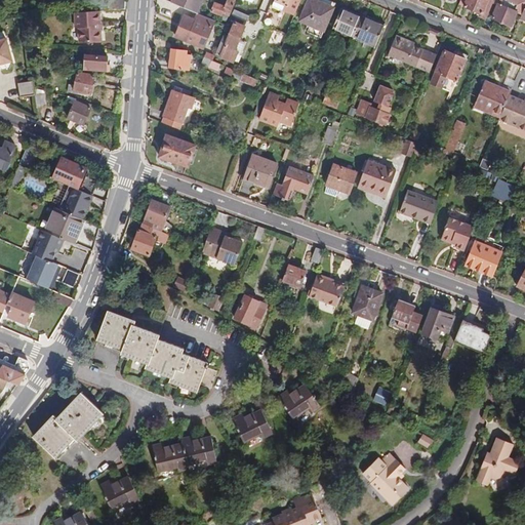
[(108,0),(108,10),(125,9),(125,0),(108,0)]
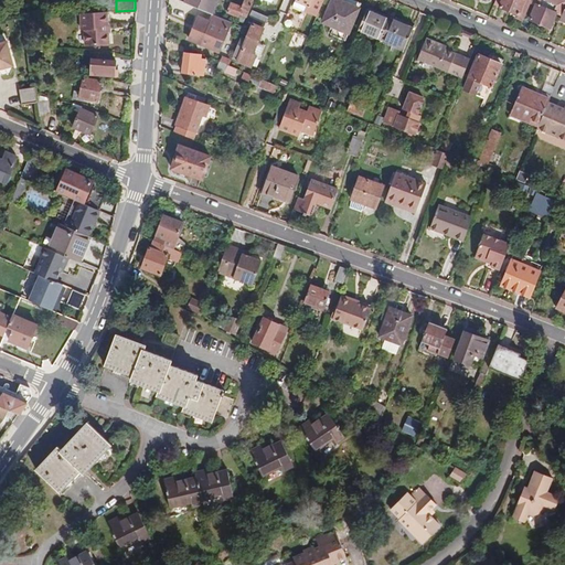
[(212,14),(213,14),(219,0),(183,0),(183,2),(212,14)]
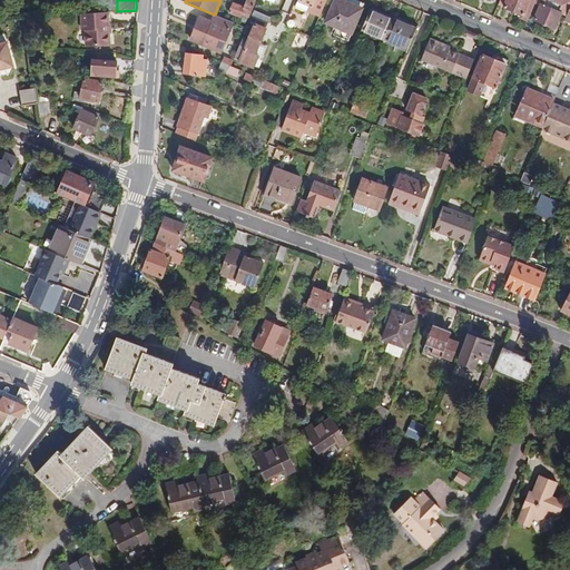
[(256,0),(245,0),(243,7),(233,1),(228,11),(238,16),(235,23),(245,27),(256,0)]
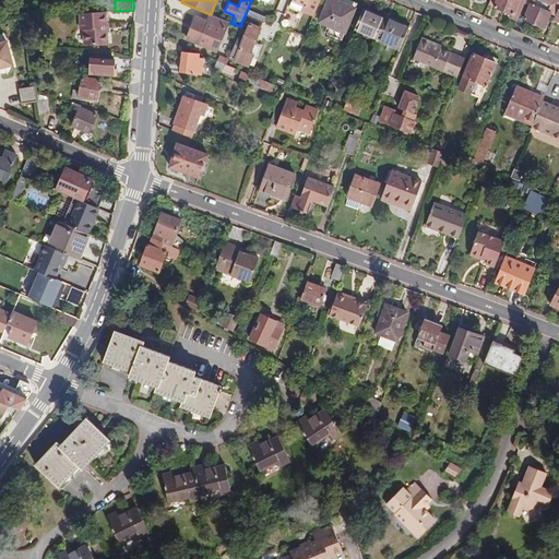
[(320,0),(292,0),(292,2),(302,7),(301,10),(313,16),(320,0)]
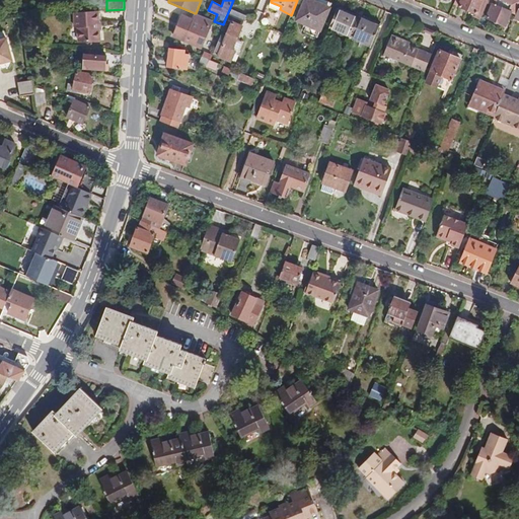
[(328,8),(314,2),(308,0),(304,0),(297,20),(306,24),(303,32),(316,38),(319,30),(328,8)]
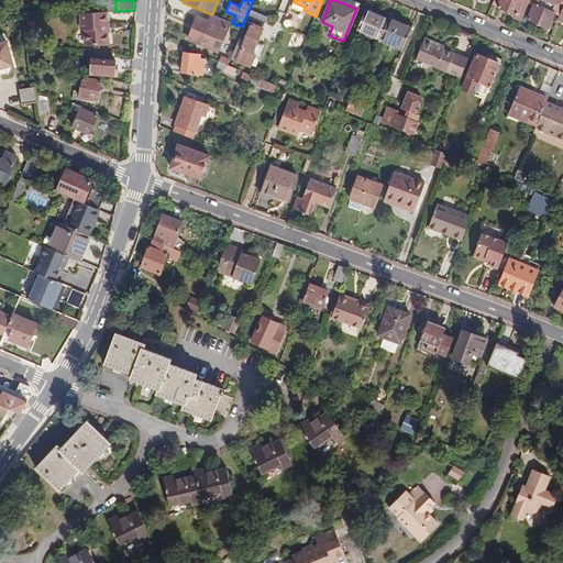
[(357,7),(342,0),(341,0),(341,2),(356,9),(357,7)]
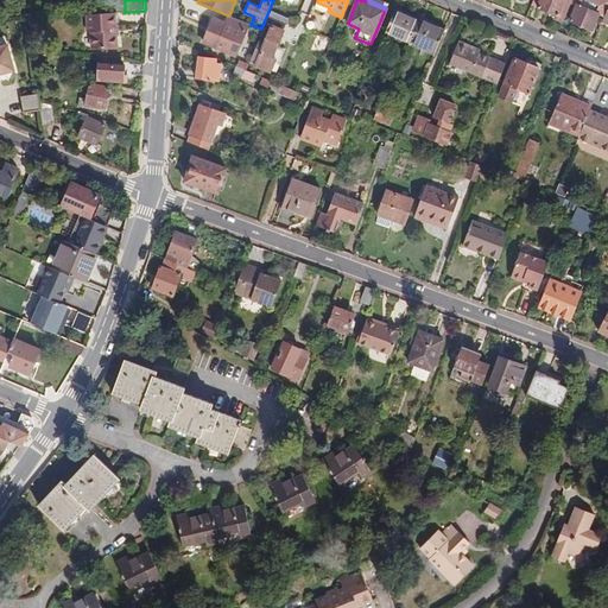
[(562,24),(571,2),(572,0),(571,0),(536,0),(537,0),(538,1),(536,7),(561,17),(558,21),(562,24)]
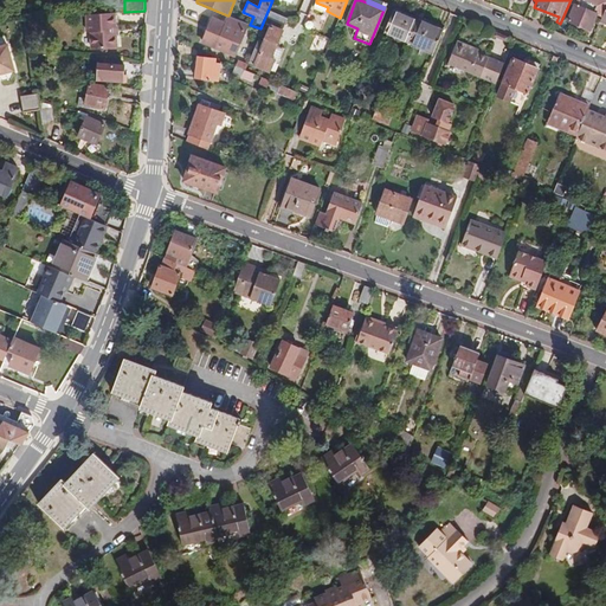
[(600,0),(569,0),(571,0),(569,2),(575,5),(568,21),(590,31),(603,1),(600,0)]
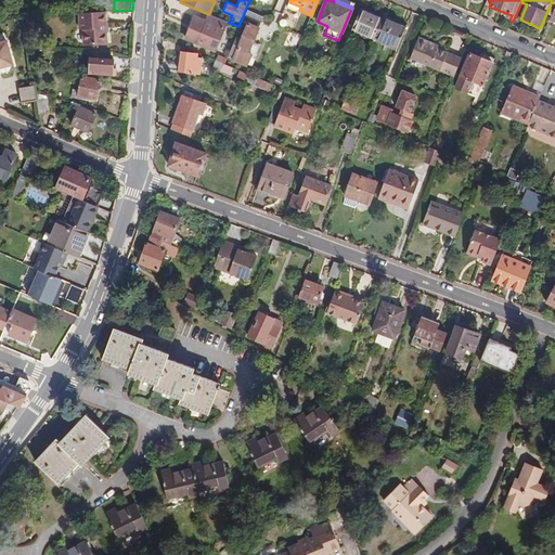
[(360,10),(382,18),(384,15),(361,7),(360,10)]
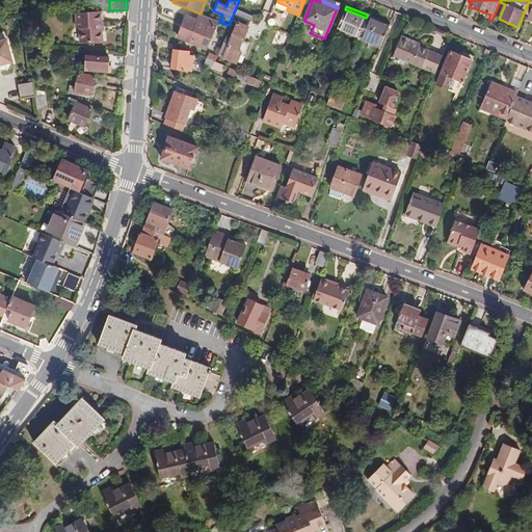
[(247,27),(251,16),(250,16),(237,9),(232,21),(237,23),(222,58),(236,63),(240,53),(244,54),(248,44),(247,43),(242,41),(248,27),(247,27)]
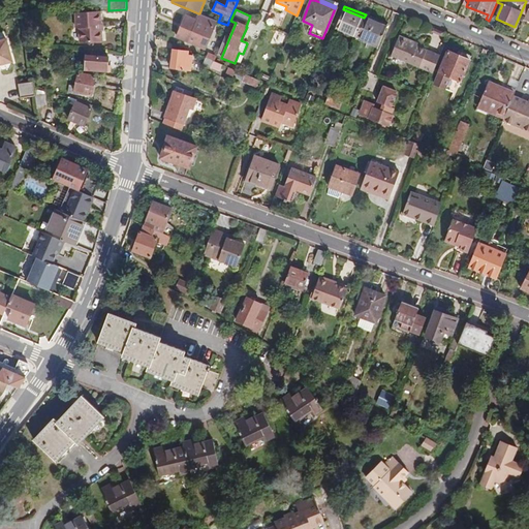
[(335,28),(356,37),(364,18),(343,9),(335,28)]
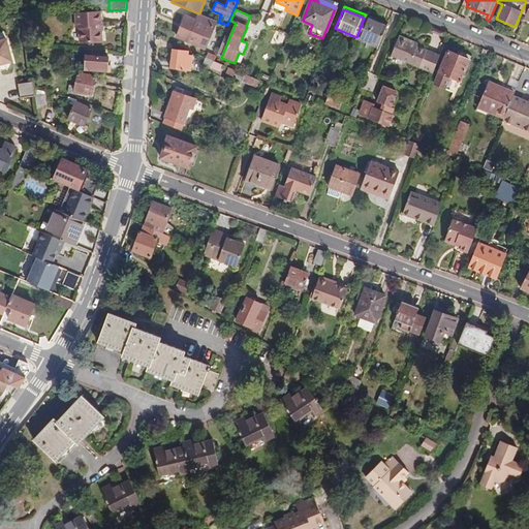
[(101,42),(100,11),(75,11),(75,29),(79,29),(79,43),(101,42)]
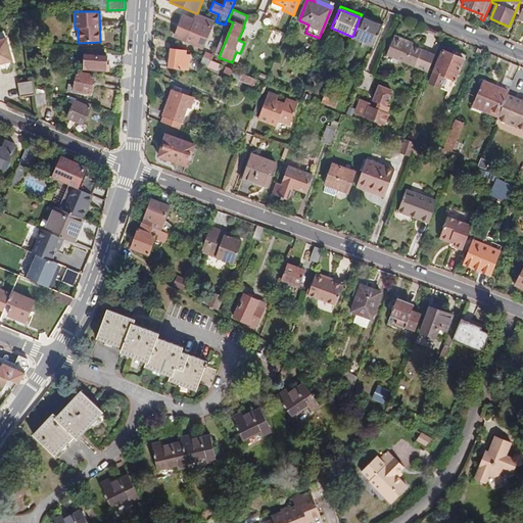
[(214,20),(197,13),(196,13),(193,20),(182,15),(174,36),(202,47),(214,20)]
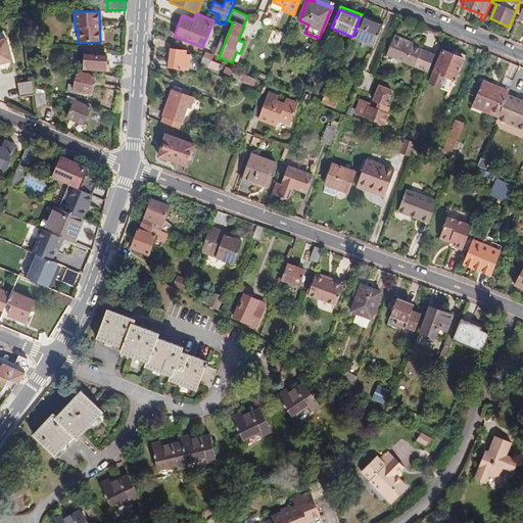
[(383,24),(362,14),(360,17),(381,27),(383,24)]
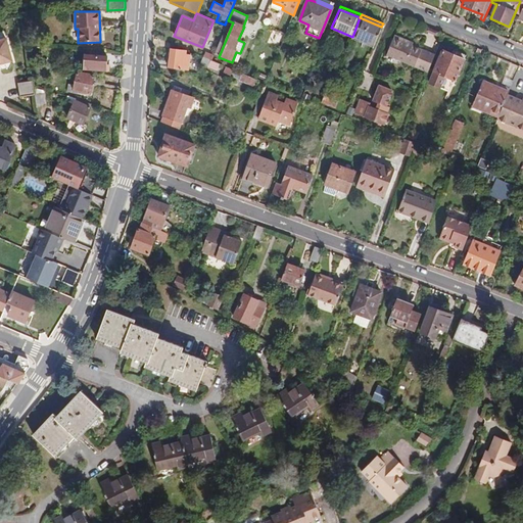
[(381,27),(360,17),(352,37),(374,45),(381,27)]
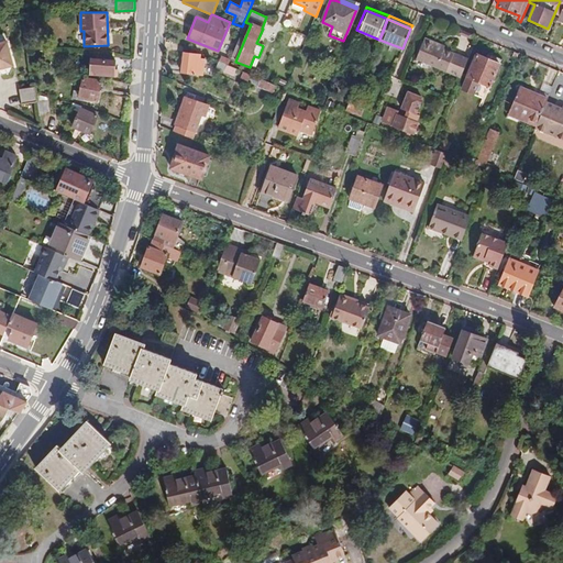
[(378,43),(379,40),(356,30),(355,33),(378,43)]
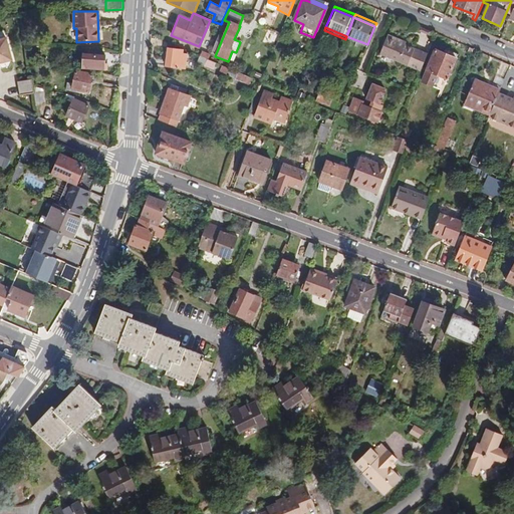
[(401,40),(388,35),(379,53),(421,70),(428,54),(400,42),(401,40)]
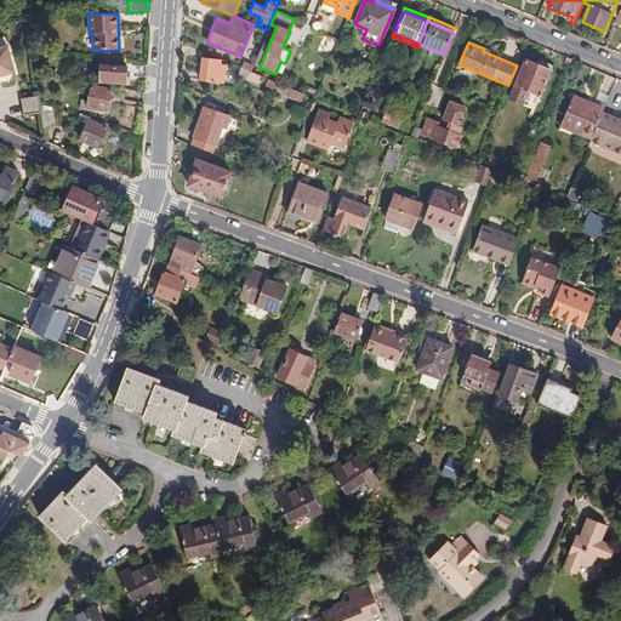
[(444,53),(419,44),(417,47),(443,57),(444,53)]
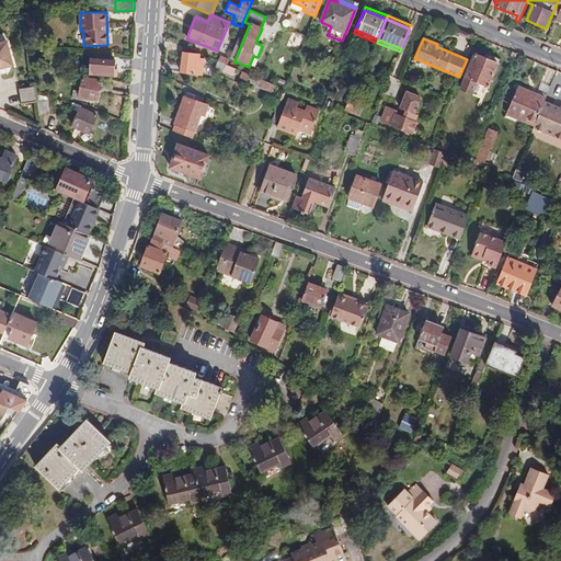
[(2,68),(13,65),(7,41),(0,42),(0,69),(2,68)]
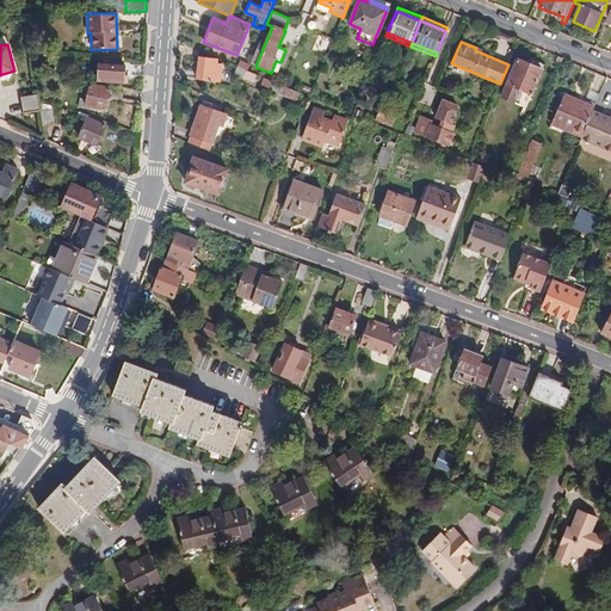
[(217,60),(199,57),(197,79),(220,81),(222,65),(217,63),(217,60)]
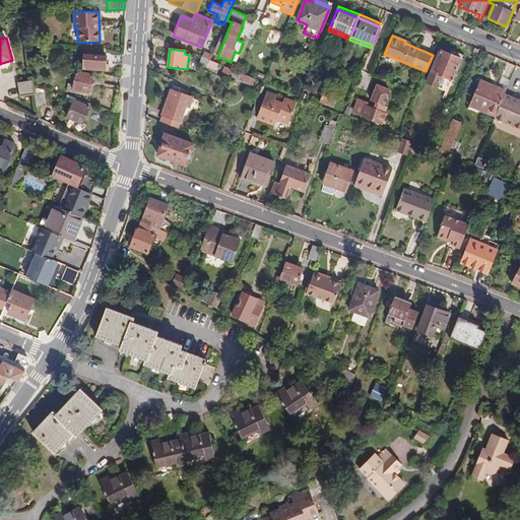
[(453,79),(461,59),(440,50),(432,71),(427,82),(438,86),(442,75),(453,79)]
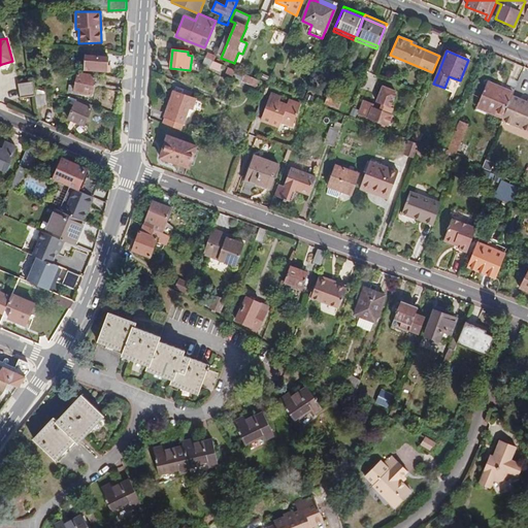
[(112,65),(124,66),(125,56),(113,55),(112,65)]
